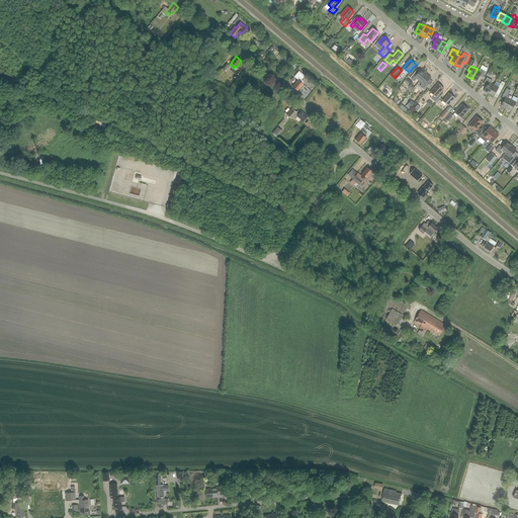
[(420,81),(426,73),(422,69),(417,75),(415,73),(410,78),(414,82),(417,79),(420,81)]
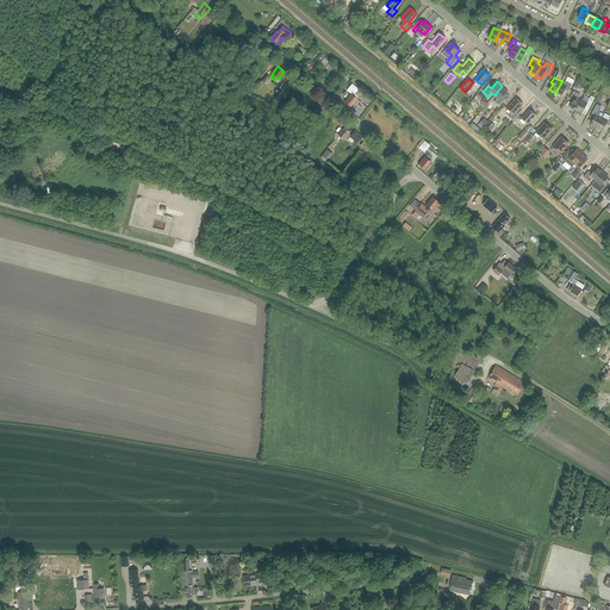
[(572,85),(566,81),(565,82),(562,81),(561,82),(555,93),(561,97),(565,91),(568,92),(572,85)]
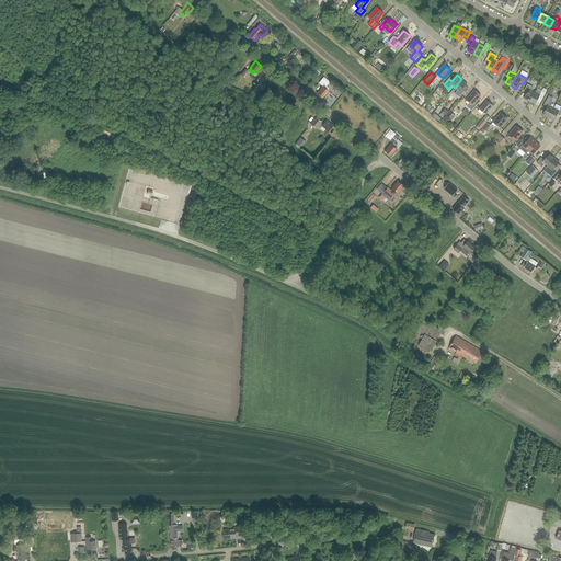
[(323,87),(317,93),(322,99),(328,91),(328,90),(329,89),(327,87),(330,82),(324,78),(319,83),(323,87)]
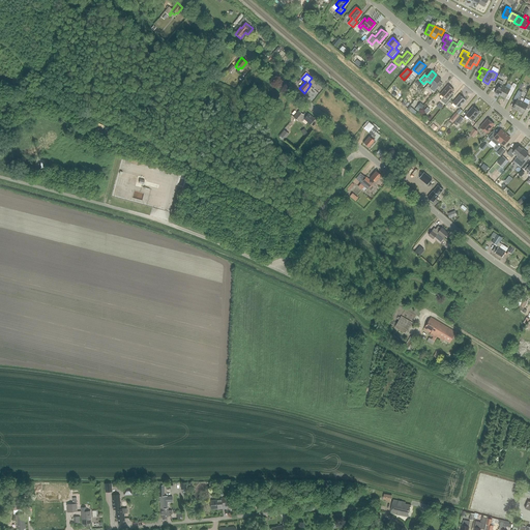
[(430,89),(434,92),(439,87),(437,85),(441,80),(436,75),(430,83),(432,86),(430,89)]
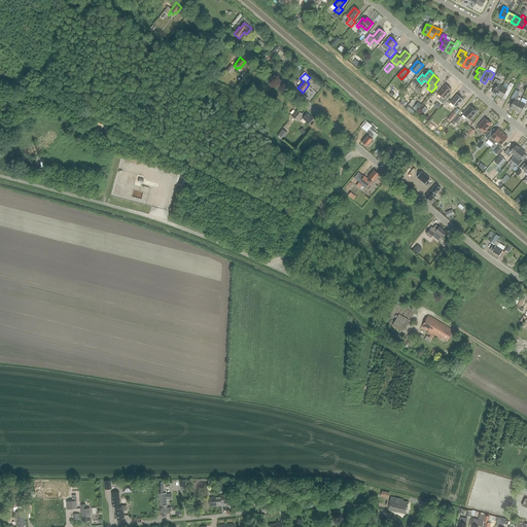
[(497,96),(502,86),(500,84),(501,82),(496,79),(492,85),(495,88),(492,93),(497,96)]
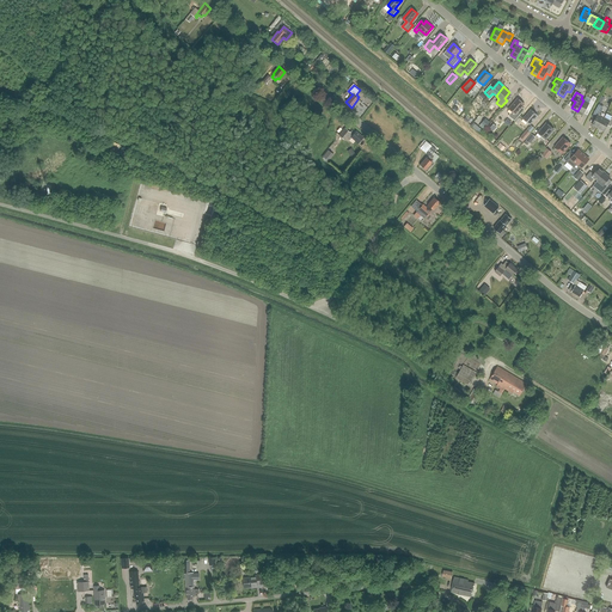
[(508,116),(515,121),(520,115),(518,112),(524,104),(518,99),(509,109),(512,111),(508,116)]
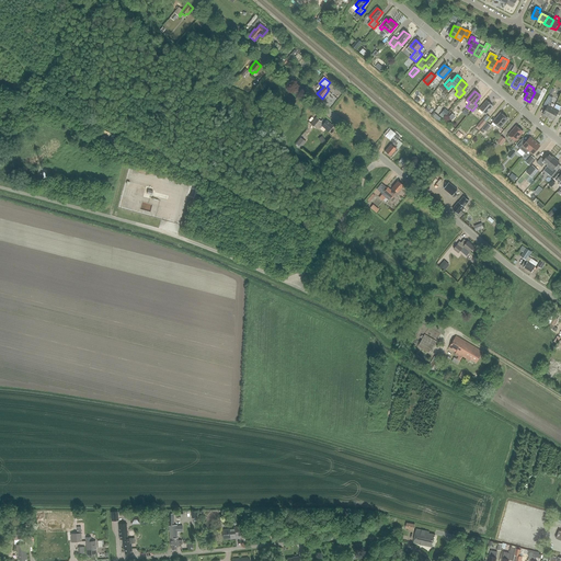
[(535,92),(529,102),(535,105),(538,99),(541,101),(546,93),(542,92),(540,94),(535,92)]
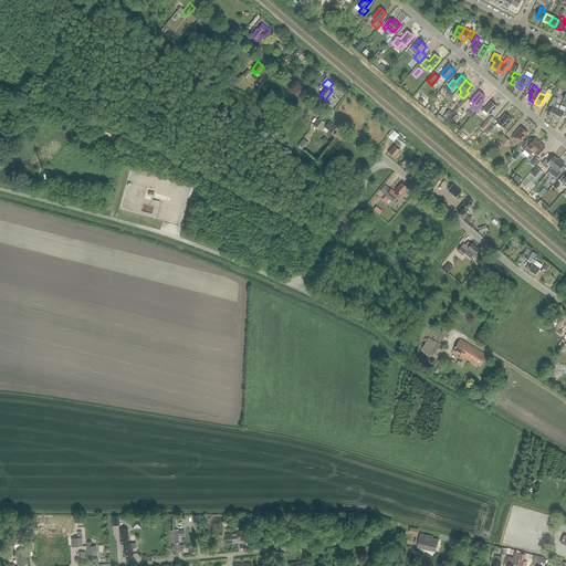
[(553,118),(558,108),(555,107),(557,98),(554,96),(547,108),(551,109),(547,116),(553,118)]
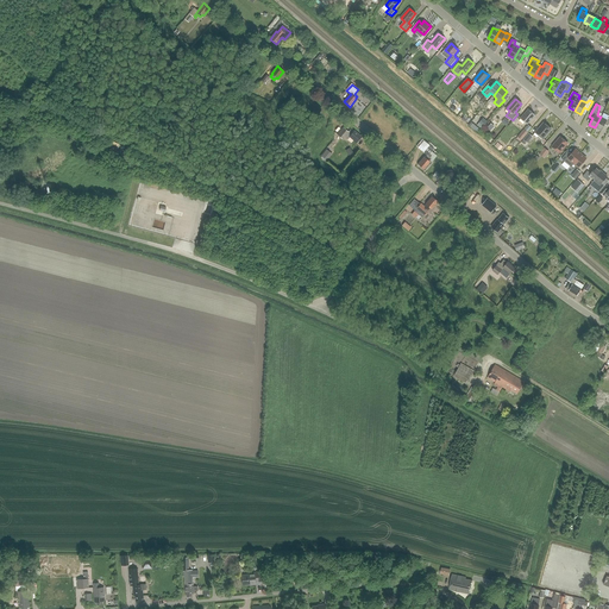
[(527,124),(535,115),(528,110),(521,119),(527,124)]
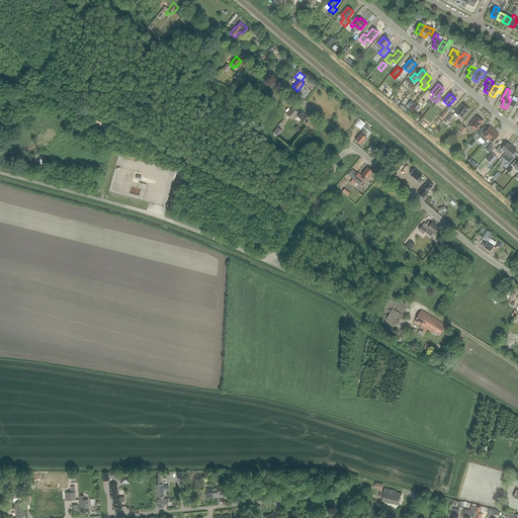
[(511,99),(506,108),(511,111),(514,106),(517,107),(517,105),(517,100),(516,102),(511,99)]
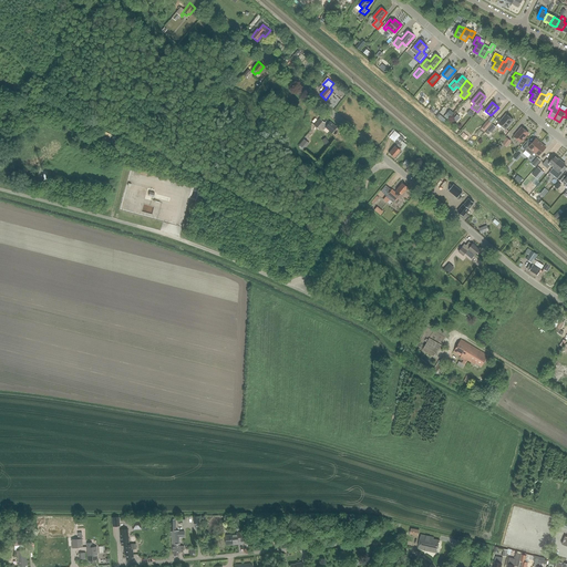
[(450,110),(444,116),(449,120),(450,117),(451,117),(454,113),(450,110)]
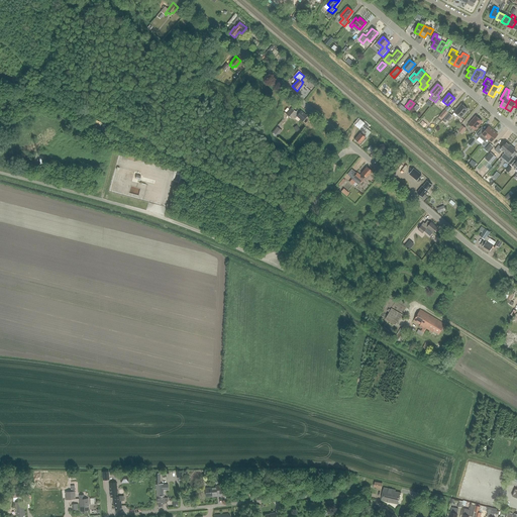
[(458,108),(454,112),(460,118),(466,113),(464,113),(468,109),(462,104),(459,108),(458,108)]
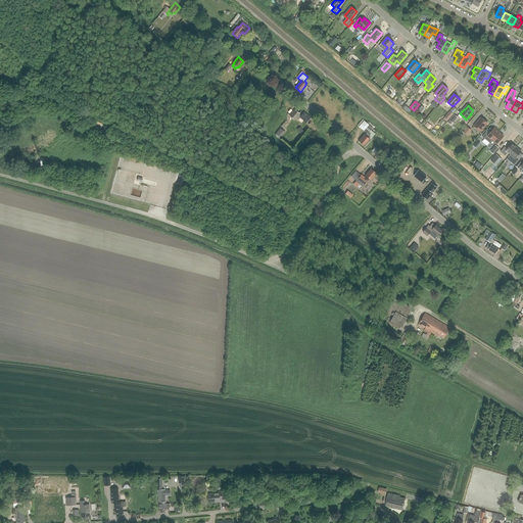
[(294,120),(295,119),(298,121),(300,117),(306,123),(311,117),(304,112),(303,113),(301,111),(299,113),(294,110),(289,116),(294,120)]
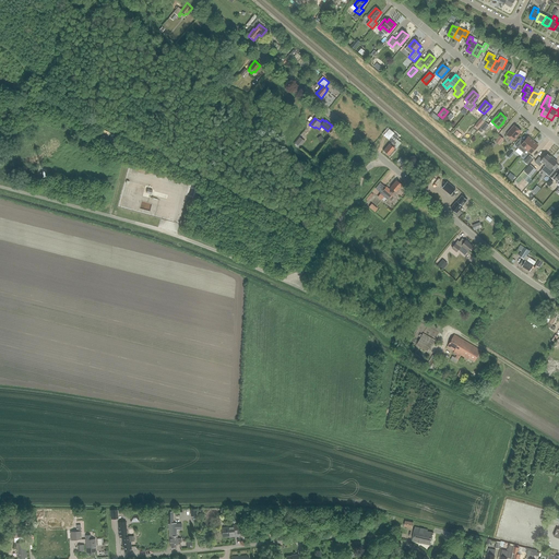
[(482,118),(475,125),(479,128),(485,121),(482,119),(482,118)]
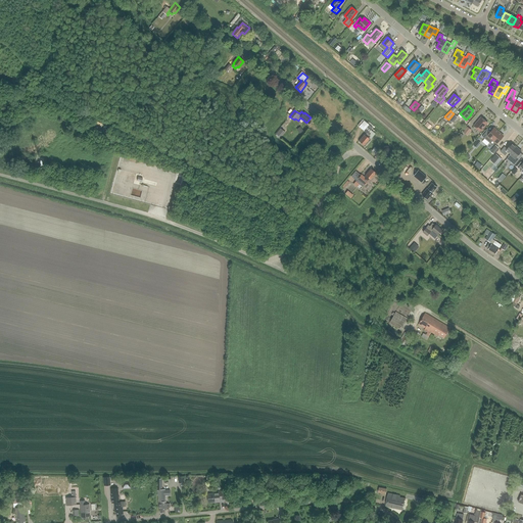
[(478,121),(474,126),(480,132),(485,127),(484,127),(487,123),(482,117),(479,122),(478,121)]
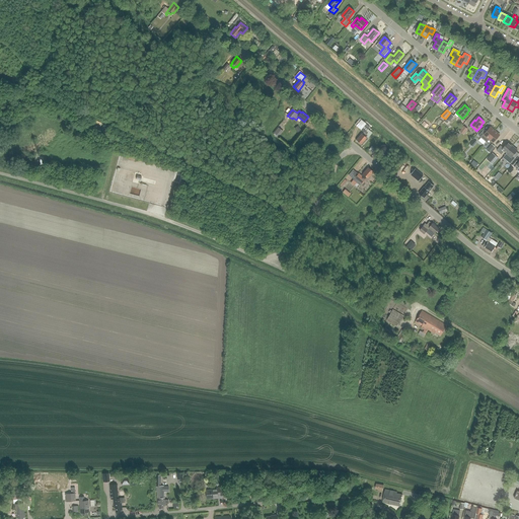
[(362,134),(356,140),(361,144),(367,138),(366,137),(367,135),(366,134),(368,133),(366,131),(367,129),(369,127),(366,124),(361,130),(364,132),(362,134)]
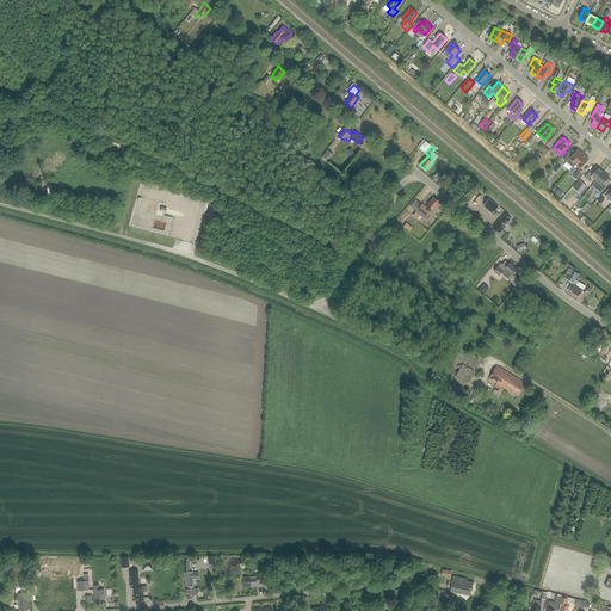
[(547,148),(542,154),(545,158),(551,152),(547,148)]
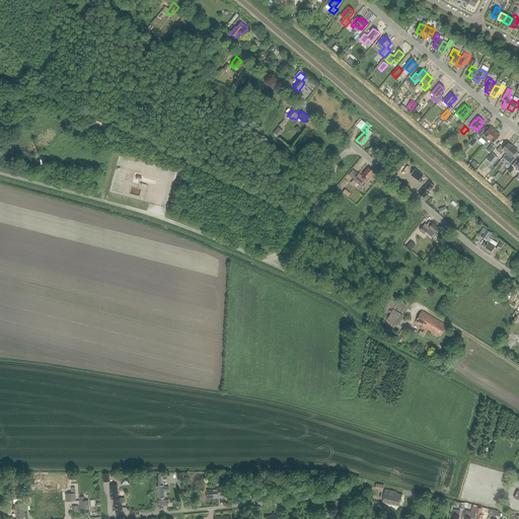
[(483,131),(478,136),(480,138),(482,138),(486,142),(488,140),(495,131),(491,127),(489,130),(486,133),(483,131)]
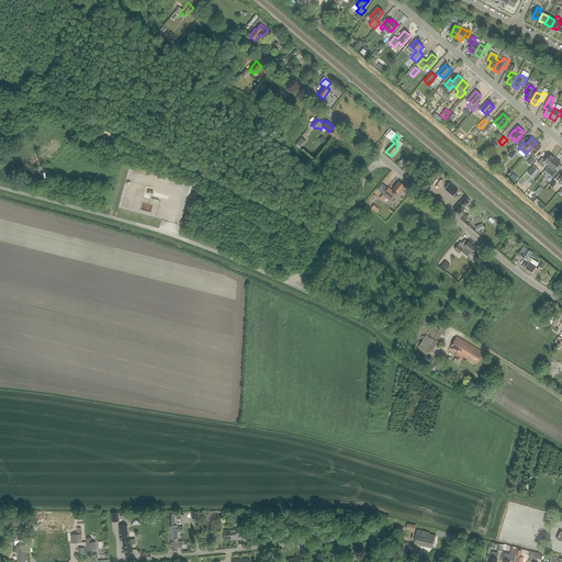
[(301,138),(296,144),(302,148),(306,142),(301,138)]
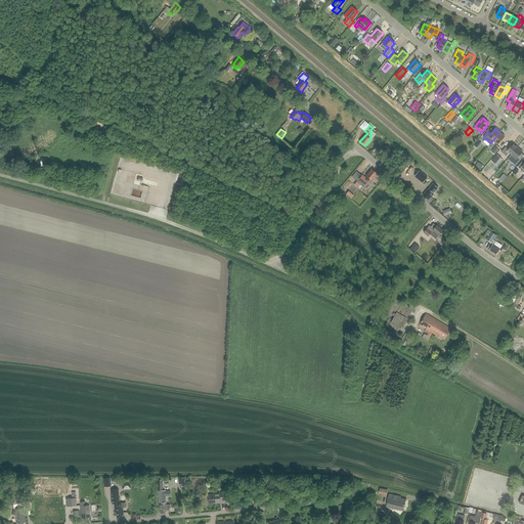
[(499,132),(492,141),(495,143),(497,145),(505,136),(499,132)]
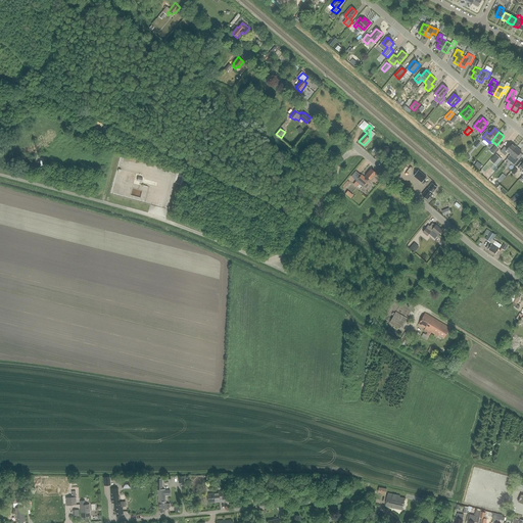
[(505,147),(501,151),(506,155),(508,152),(511,154),(517,147),(512,143),(507,149),(505,147)]
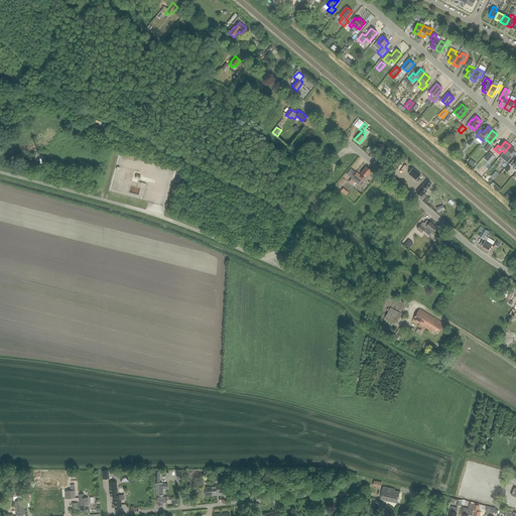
[(484,149),(487,152),(492,146),(489,143),(484,149)]
